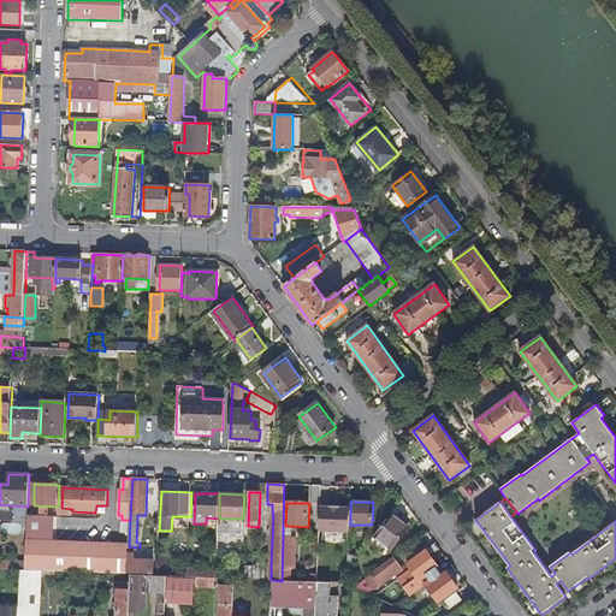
[(349,532),(350,525),(350,508),(341,508),(341,505),(330,505),(330,507),(320,507),(319,531),(349,532)]
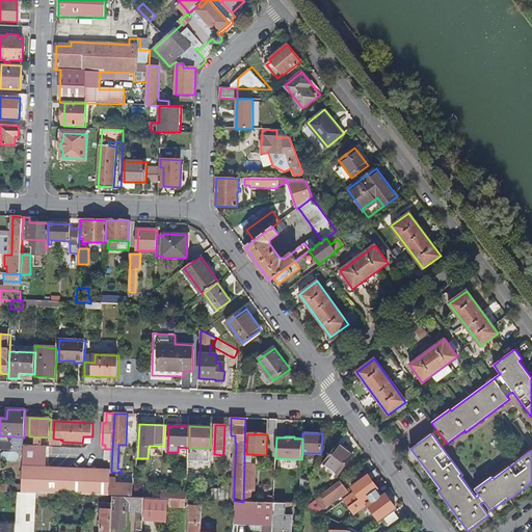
[(353,454),(338,443),(323,462),(338,474),(353,454)]
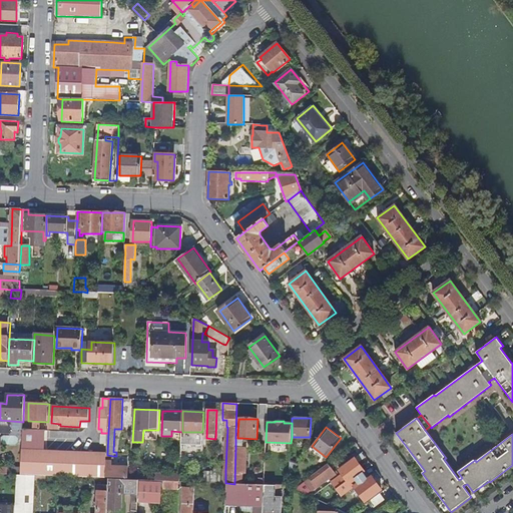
[(48,431),(23,430),(22,451),(47,452),(48,431)]
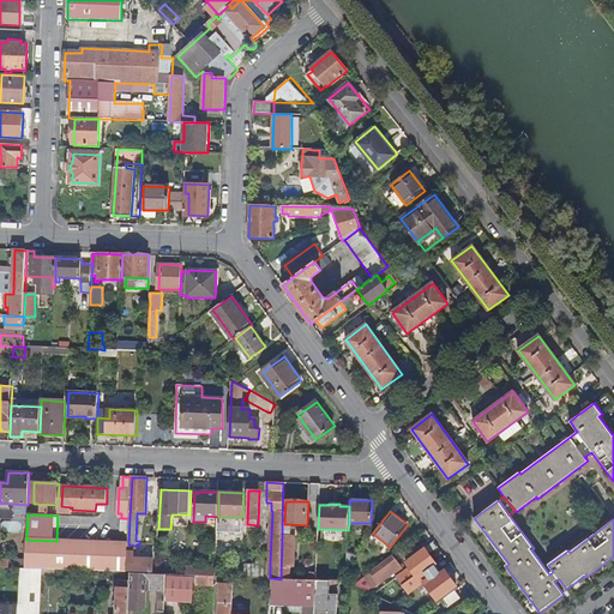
[(19,531),(19,522),(2,521),(1,531),(19,531)]
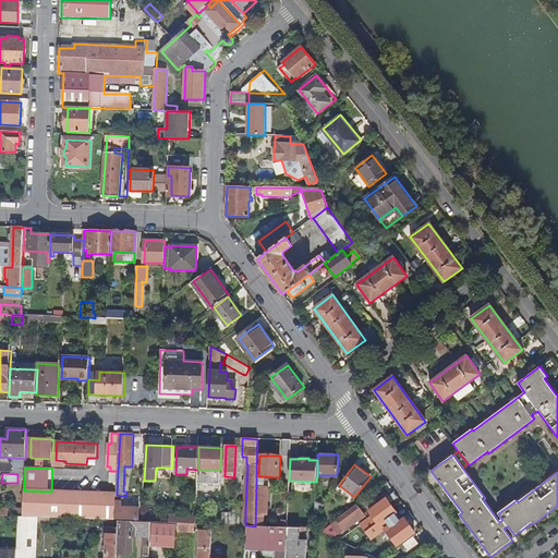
[(264,487),(256,487),(255,526),(263,526),(264,516),(267,516),(268,487),(264,487)]
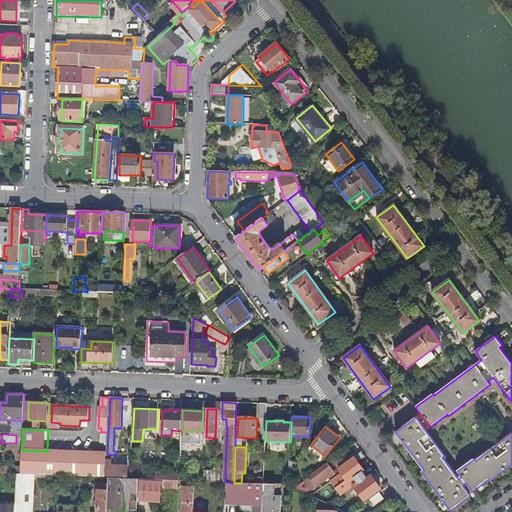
[(22,450),(21,474),(46,475),(47,451),(22,450)]
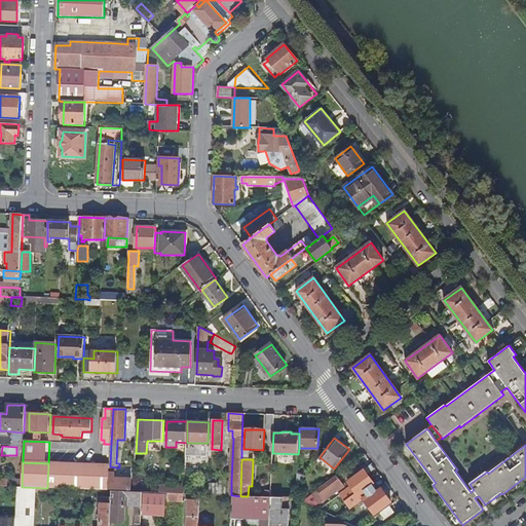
[(71,489),(86,490),(100,490),(109,491),(109,489),(110,473),(110,466),(110,465),(48,463),(47,488),(61,489),(66,489),(71,489)]
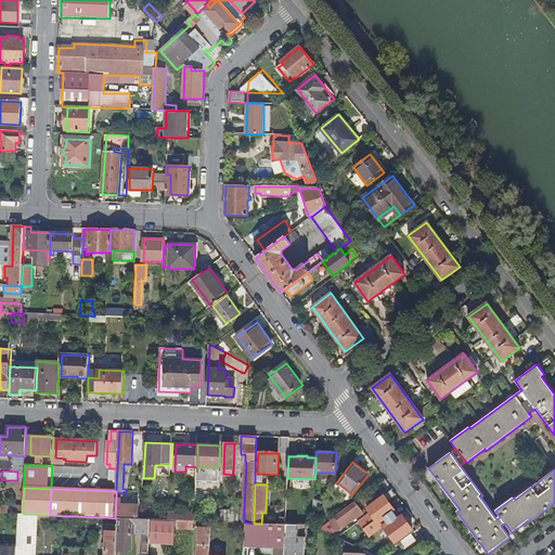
[(392,491),(385,497),(388,501),(396,497),(392,491)]
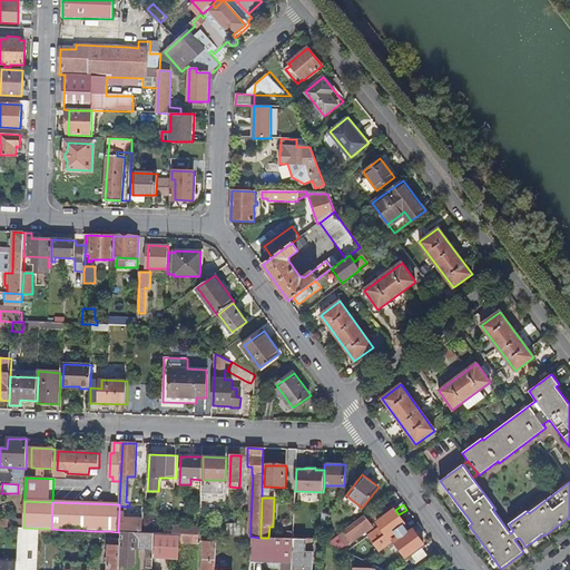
[(371,536),(377,544),(405,523),(399,514),(395,510),(377,522),(382,528),(371,536)]
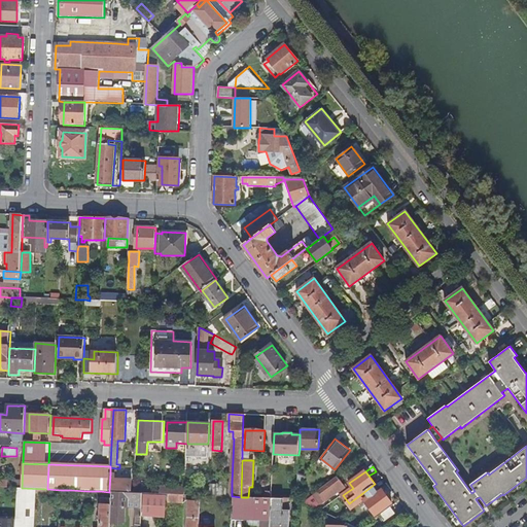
[(115,473),(110,473),(109,490),(112,490),(131,491),(132,480),(115,479),(115,473)]
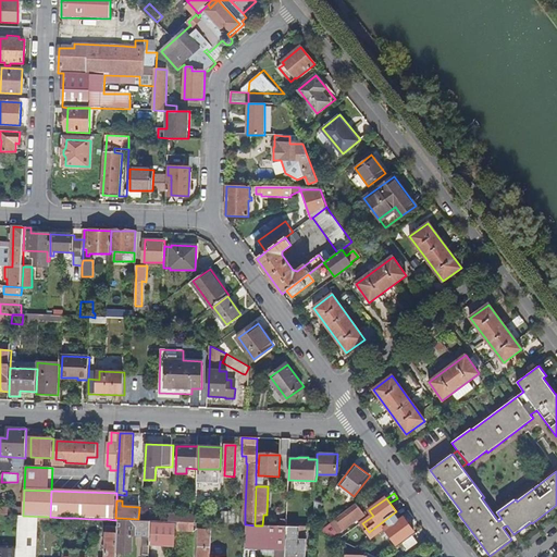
[(323,504),(316,502),(314,516),(323,504)]
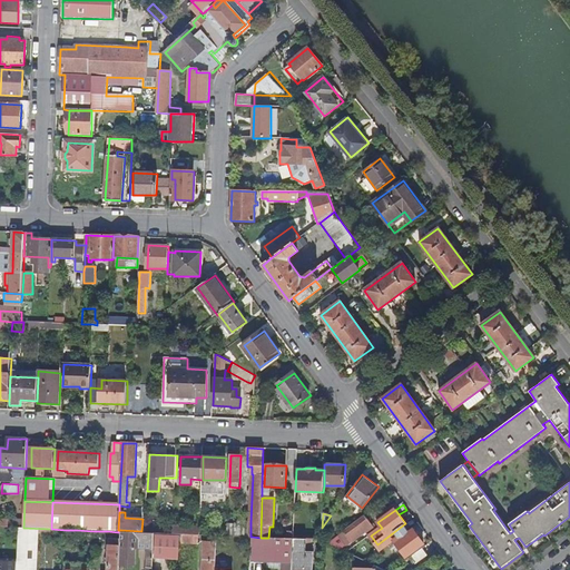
[(365,517),(331,544),(342,549),(347,544),(365,531),(367,534),(374,529),(365,517)]
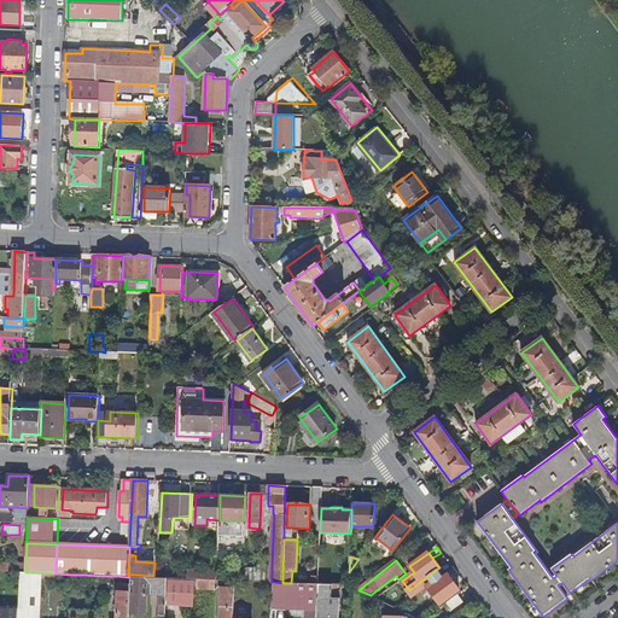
[(449,560),(439,567),(409,590),(413,596),(427,586),(441,604),(459,590),(447,573),(454,567),(449,560)]
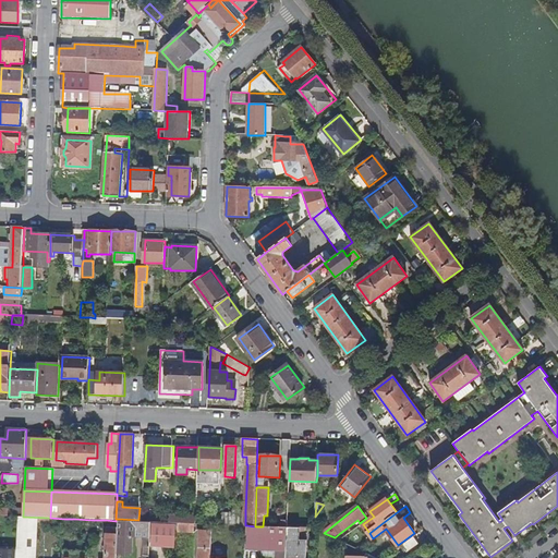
[(0,516),(9,517),(9,508),(0,507),(0,516)]
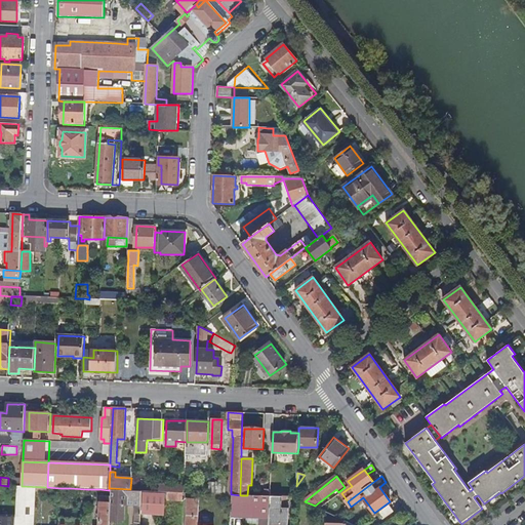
[(220,483),(220,494),(221,494),(231,494),(231,481),(220,480),(220,483)]
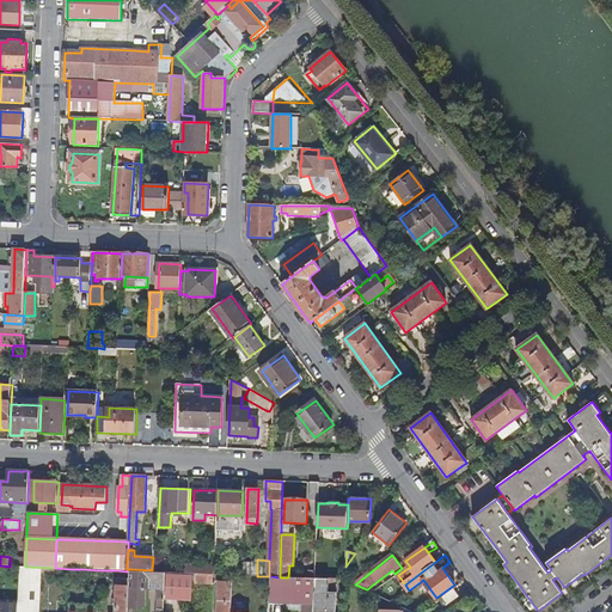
[(257,563),(244,562),(244,575),(257,576),(257,563)]
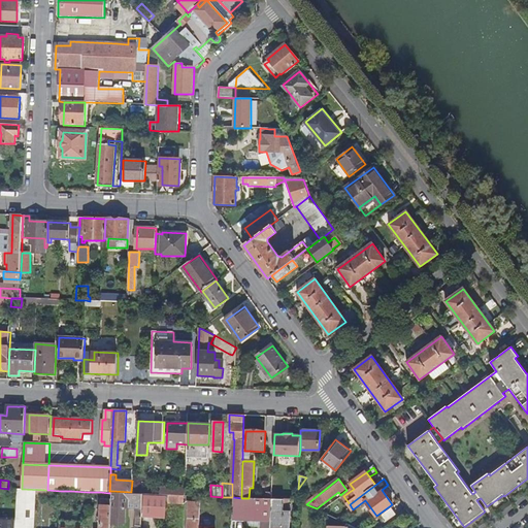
[(267,492),(272,492),(272,487),(260,487),(259,498),(267,499),(267,492)]
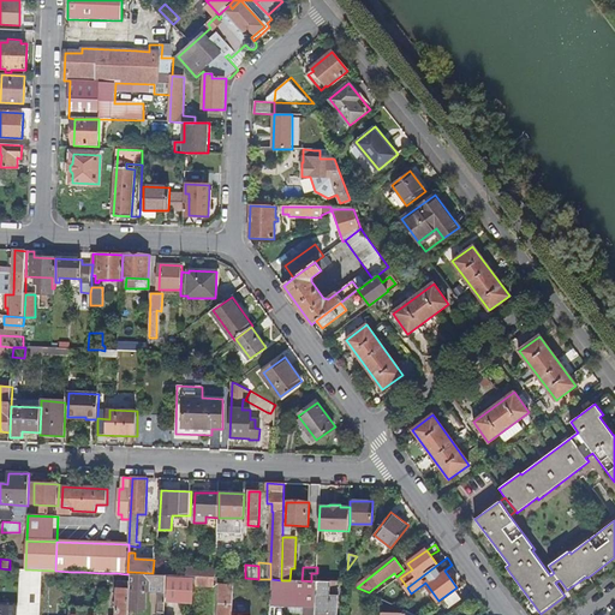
[(78,591),(100,592),(101,573),(83,572),(83,581),(78,581),(78,591)]
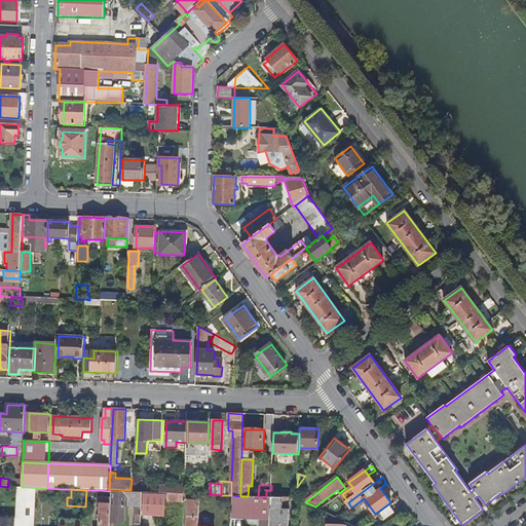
[(143,500),(143,492),(135,492),(133,491),(133,493),(115,492),(114,520),(124,521),(125,506),(127,506),(128,504),(125,504),(125,501),(128,501),(140,501),(140,506),(137,506),(137,515),(139,515),(139,518),(136,518),(136,525),(142,525),(142,518),(143,500)]
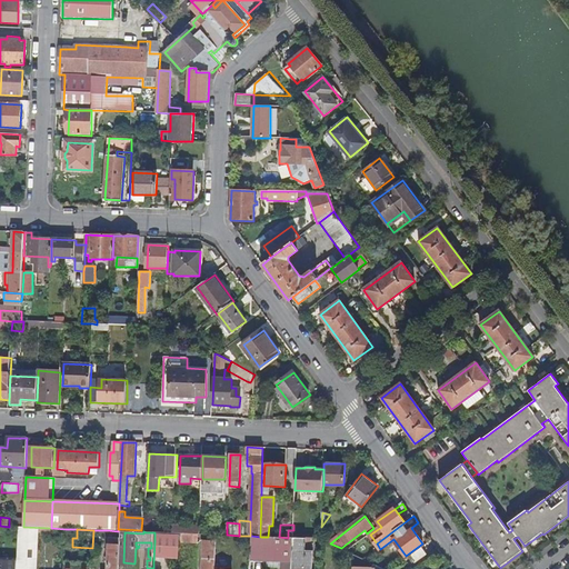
[(180,558),(180,535),(156,533),(156,558),(180,558)]
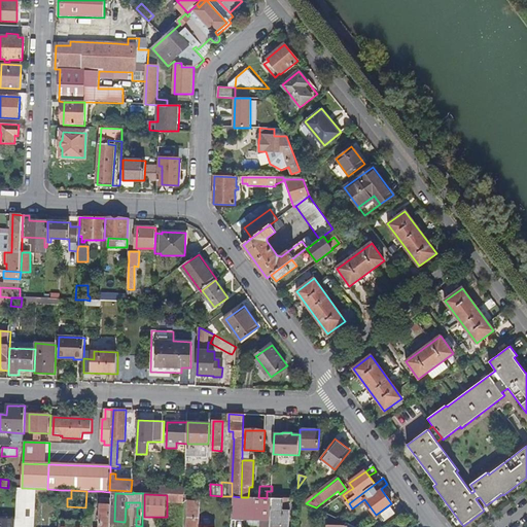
[(271,519),(272,498),(267,498),(258,497),(248,497),(241,497),(233,496),(233,518),(261,519),(271,519)]
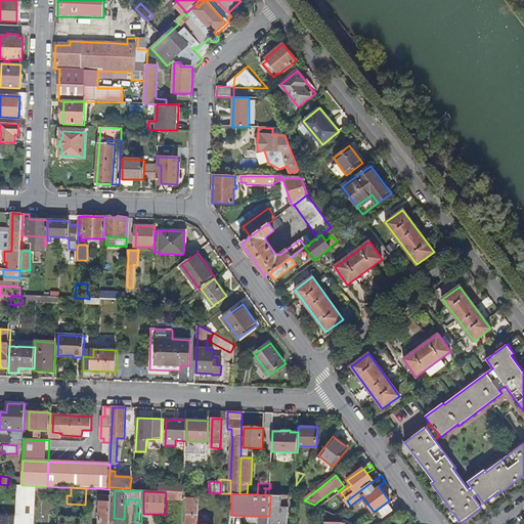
[(110,523),(112,495),(101,495),(99,523),(110,523)]
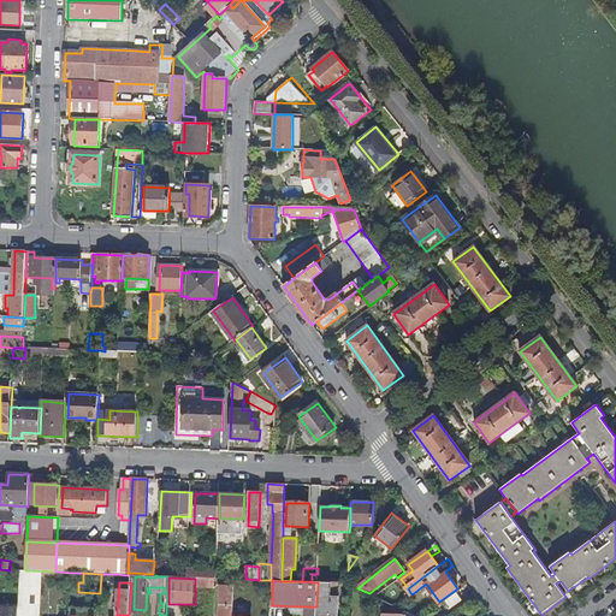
[(318,582),(317,606),(315,615),(338,615),(339,597),(338,597),(332,597),(332,592),(338,592),(338,582),(318,582)]
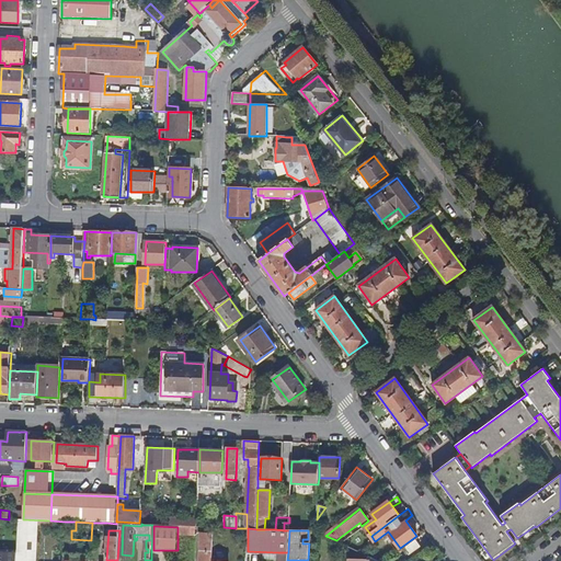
[(213,560),(214,534),(202,534),(199,560),(213,560)]
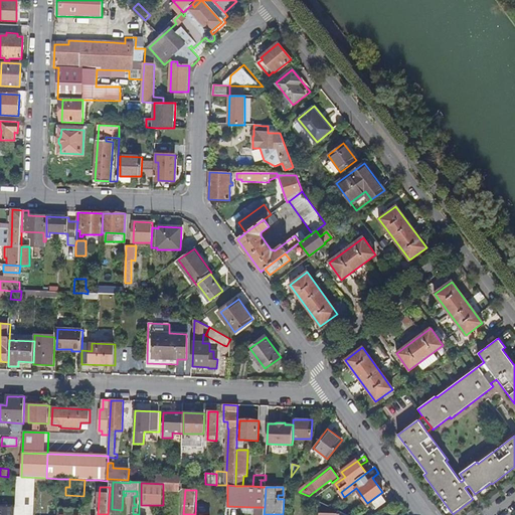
[(16,514),(34,514),(35,492),(18,491),(16,514)]
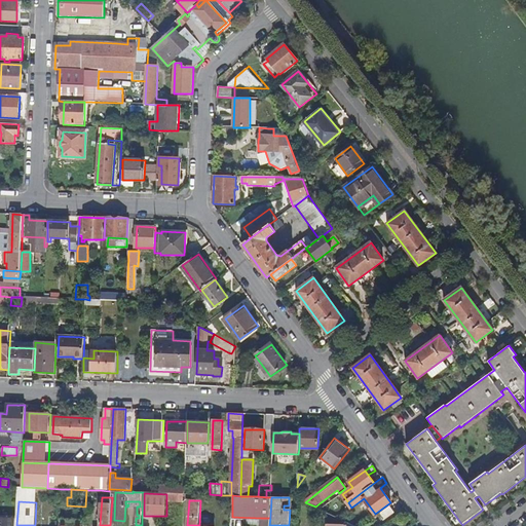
[(393,514),(389,506),(379,515),(383,521),(393,514)]
